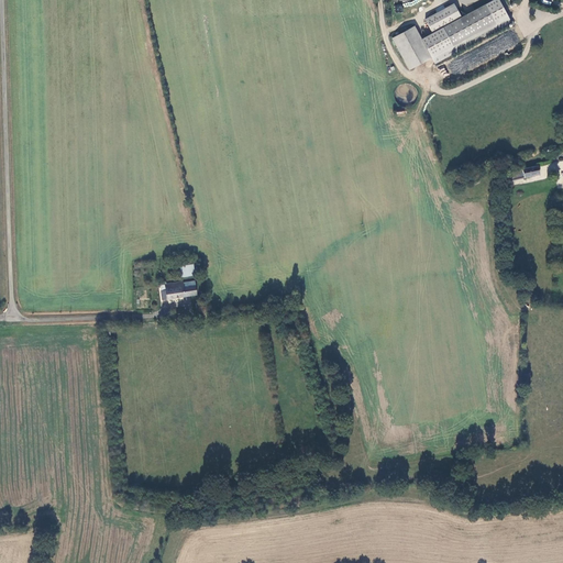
[(511,22),(499,0),(494,0),(462,18),(454,3),(426,19),(433,33),(422,39),(432,57),(435,63),(511,22)]
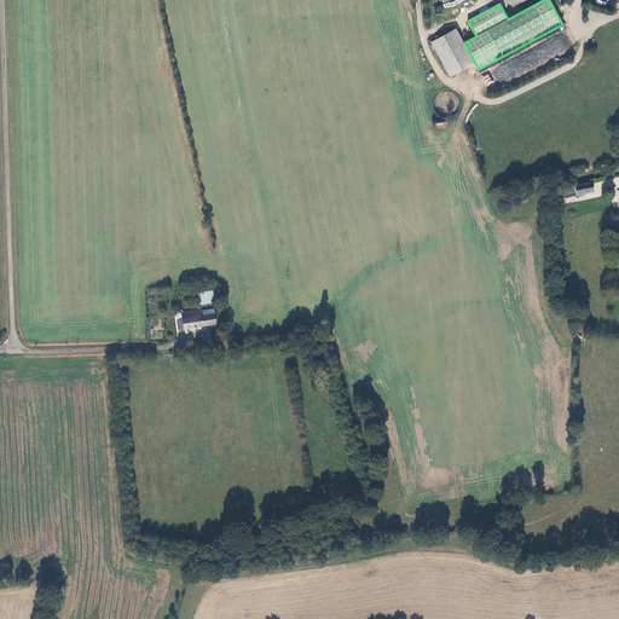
[(451,76),(475,63),(464,42),(456,29),(432,42),(451,76)]
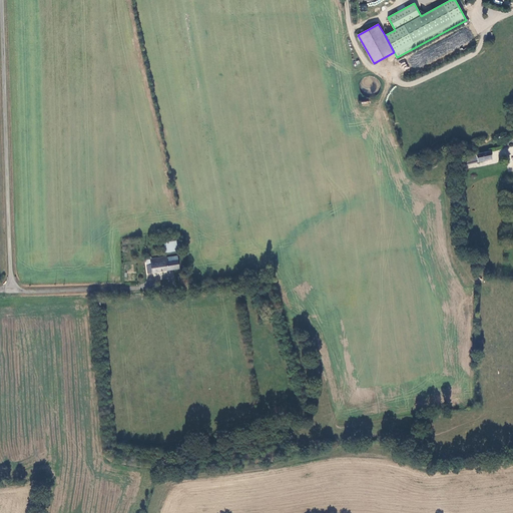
[(403,59),(399,62),(404,70),(408,67),(403,59)]
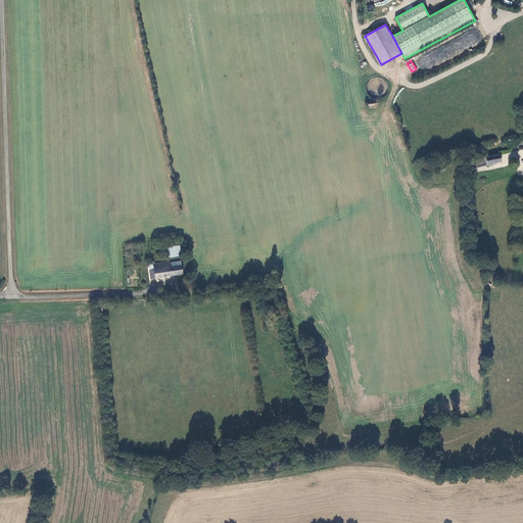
[(500,154),(485,158),(487,165),(501,162),(500,154)]
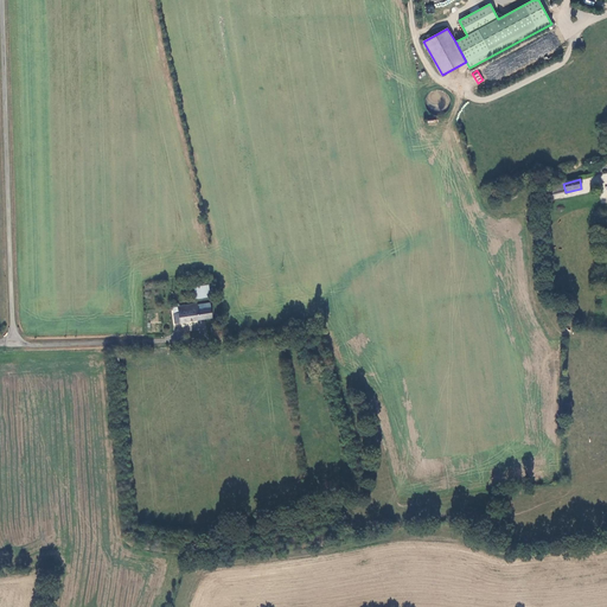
[(209,286),(195,288),(197,300),(211,298),(209,286)]
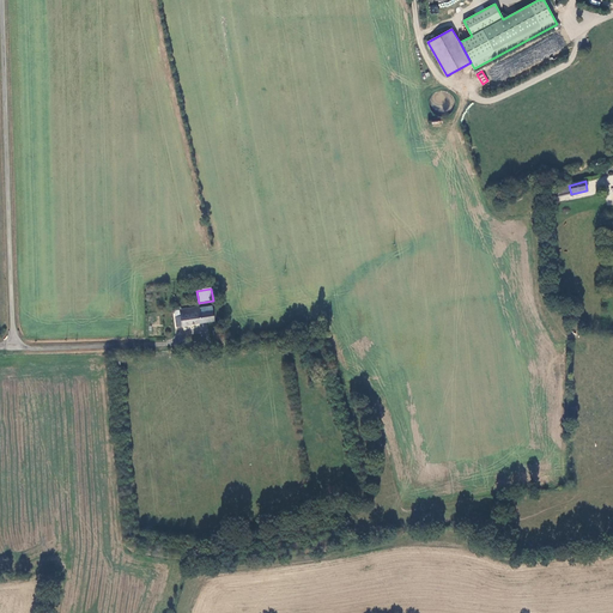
[(200,314),(200,308),(180,310),(181,317),(175,317),(176,327),(213,322),(212,313),(200,314)]
